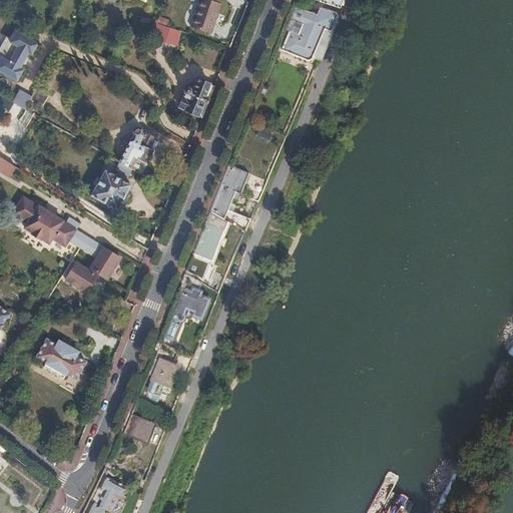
[(199,0),(191,25),(211,32),(220,3),(217,2),(217,0),(199,0)]
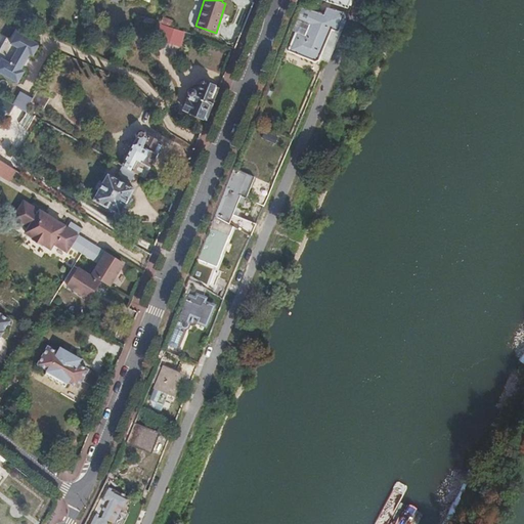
[(323,14),(301,7),(292,30),(296,31),(288,49),(323,63),(344,16),(341,10),(326,6),(323,14)]
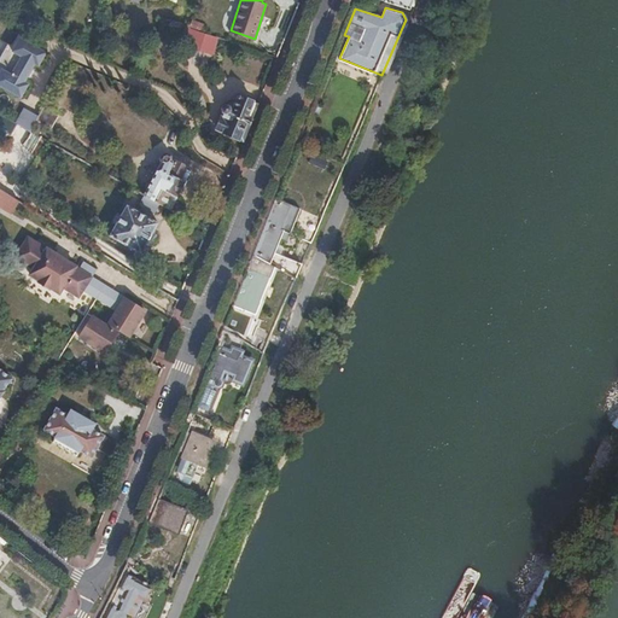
[(193,19),(191,25),(203,29),(204,23),(193,19)]
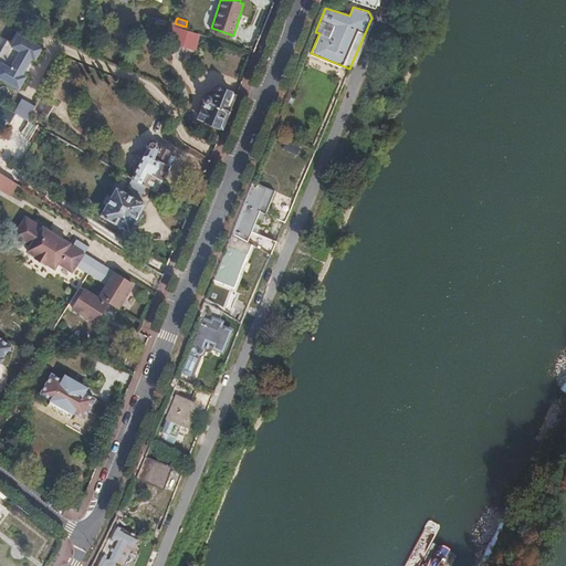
[(194,31),(186,29),(180,44),(188,48),(194,31)]
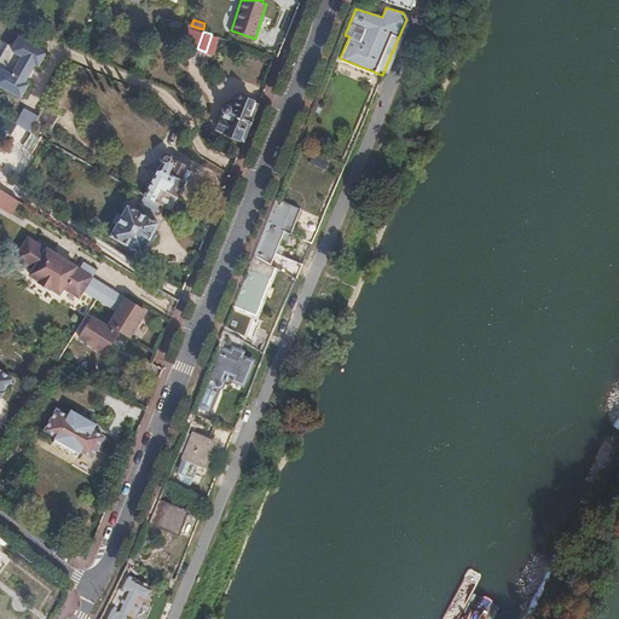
[(0,86),(19,97),(28,84),(23,82),(34,63),(38,65),(45,52),(18,38),(13,47),(6,44),(0,55),(0,86)]
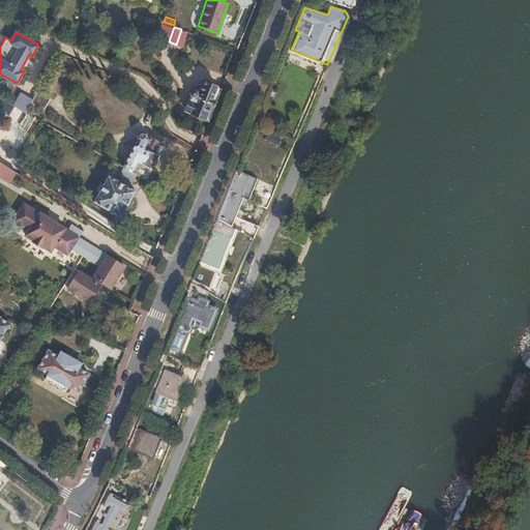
[(213,106),(214,107),(222,88),(206,81),(202,90),(199,90),(197,92),(193,91),(190,96),(194,97),(187,111),(206,119),(213,106)]
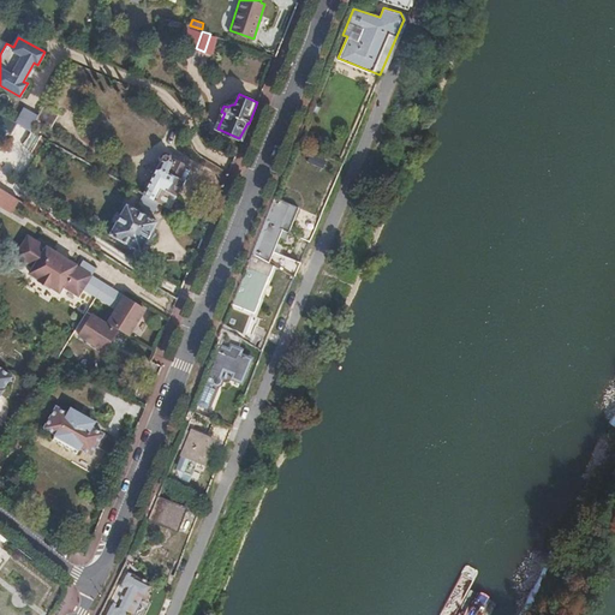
[(37,114),(35,119),(51,127),(58,113),(42,106),(37,114)]
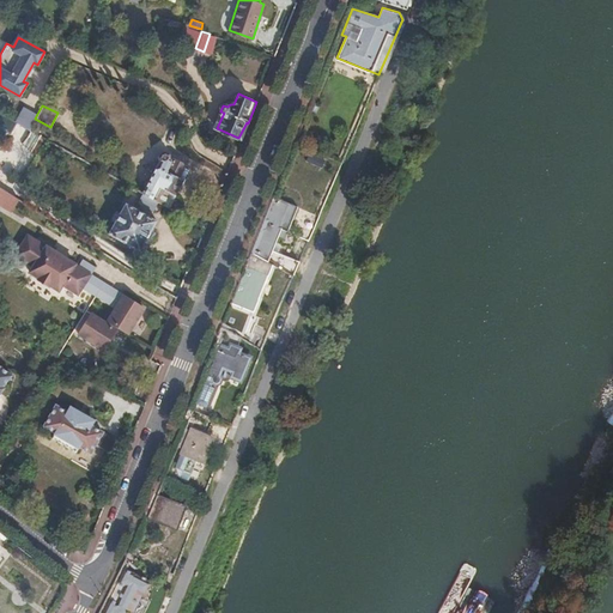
[(16,121),(29,129),(35,119),(37,114),(23,107),(16,121)]
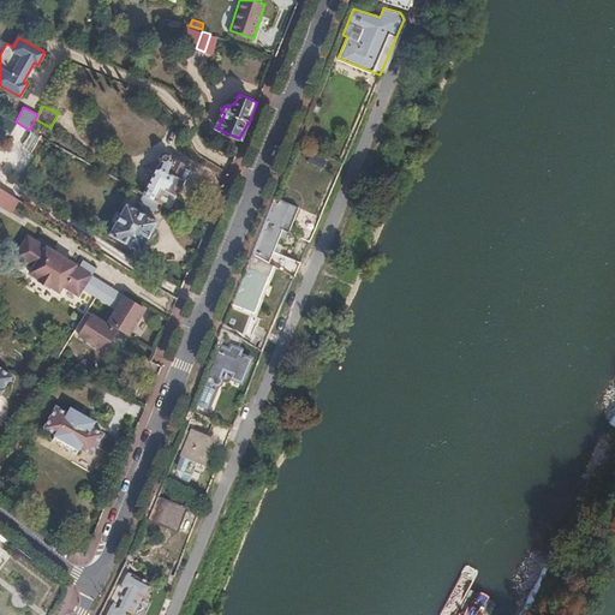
[(10,132),(16,121),(0,112),(0,141),(6,131),(10,132)]
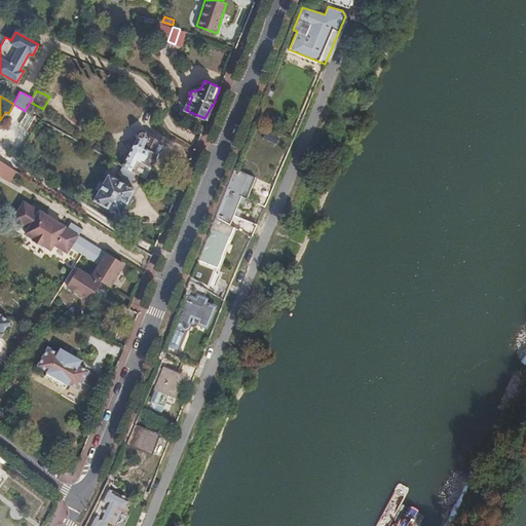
[(36,117),(33,115),(26,126),(29,128),(36,117)]
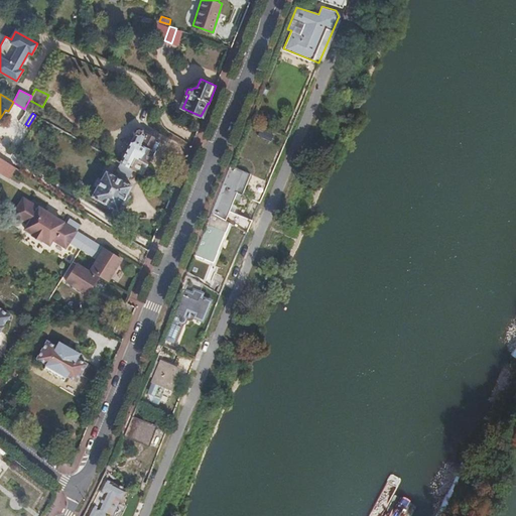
[(35,115),(28,126),(31,128),(38,116),(35,115)]
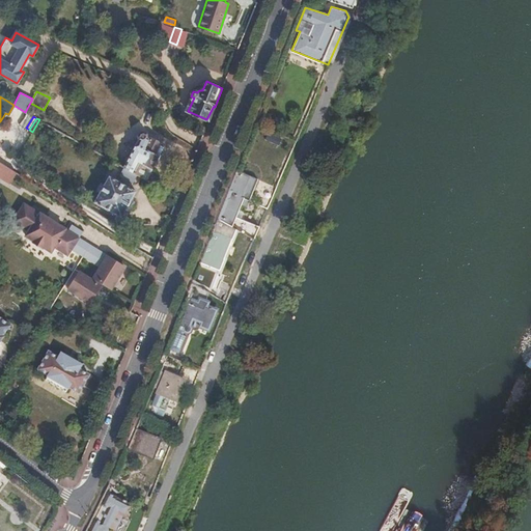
[(141,134),(124,167),(138,174),(141,176),(146,168),(150,170),(164,145),(160,143),(160,141),(150,136),(149,137),(141,134)]
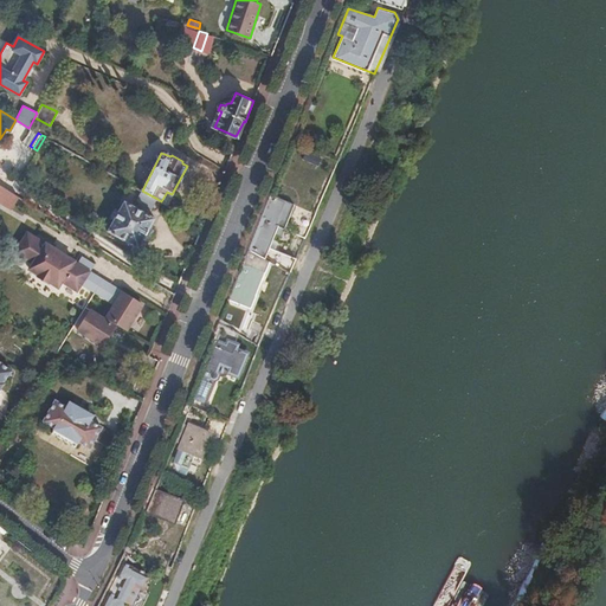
[(0,184),(0,204),(10,210),(18,195),(0,184)]
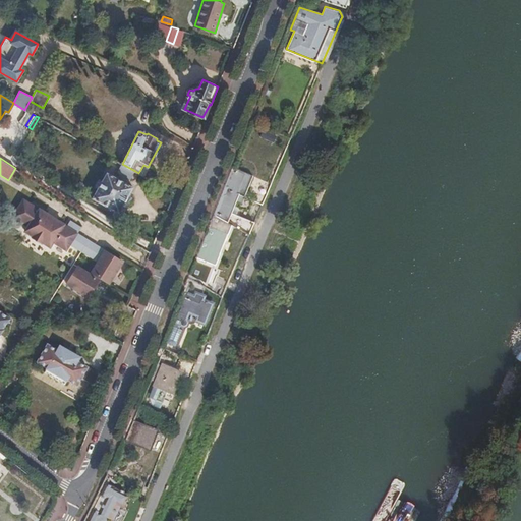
[(135,171),(122,164),(118,172),(131,178),(135,171)]
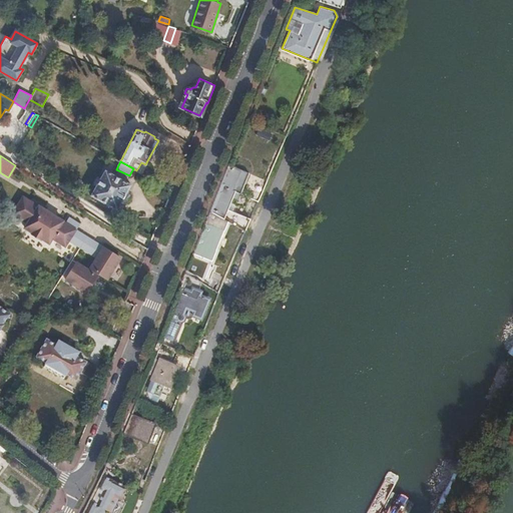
[(141,162),(136,170),(141,173),(145,164),(141,162)]
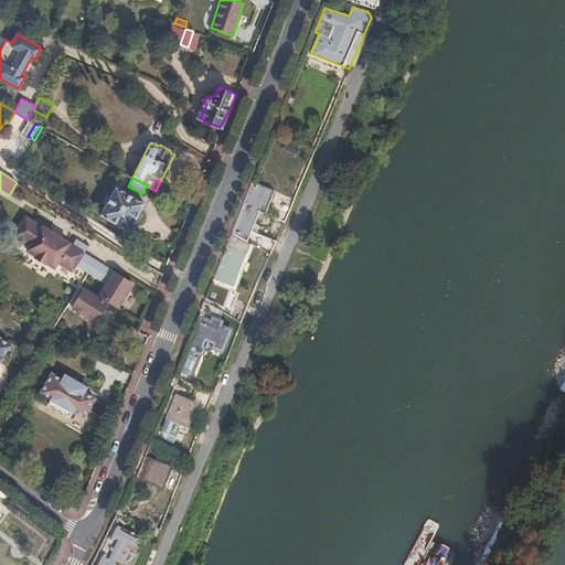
[(234,235),(270,254),(276,241),(251,231),(254,223),(263,226),(265,224),(266,223),(270,211),(260,206),(268,188),(255,182),(234,235)]
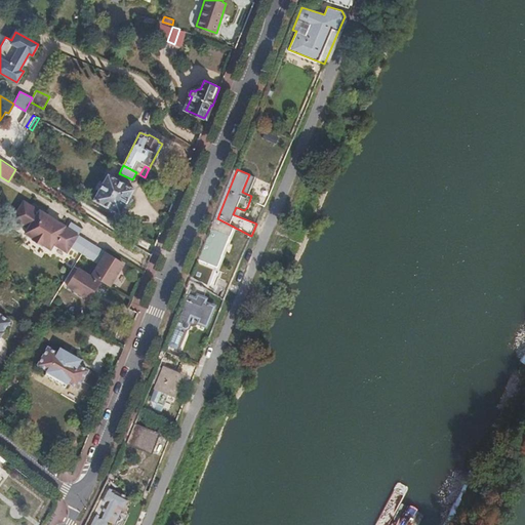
[(108,173),(93,200),(119,214),(134,189),(108,173)]
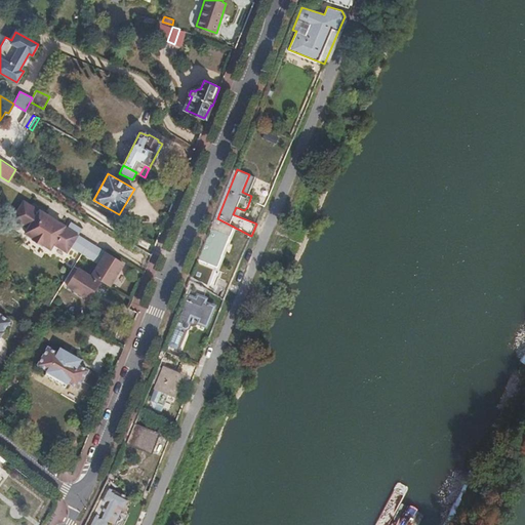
[(25,202),(14,218),(28,227),(26,231),(51,247),(54,243),(68,251),(71,247),(78,236),(65,227),(25,202)]
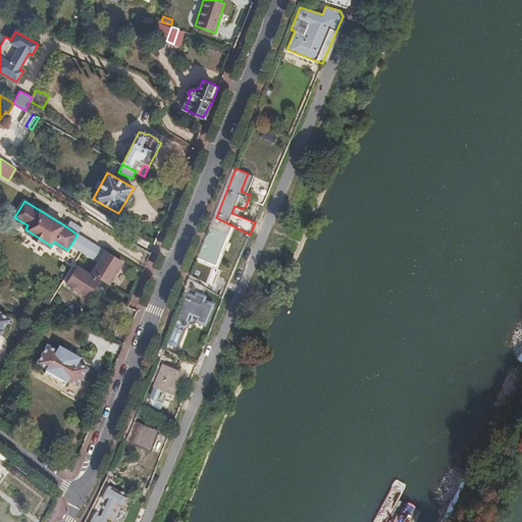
[(211,228),(199,258),(215,265),(227,235),(211,228)]
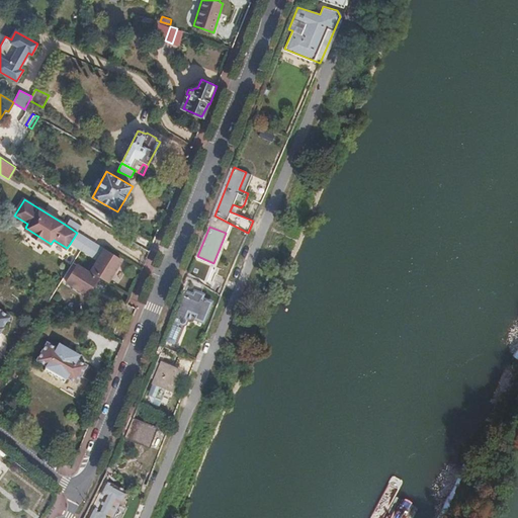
[(95,261),(103,249),(77,233),(70,244),(95,261)]
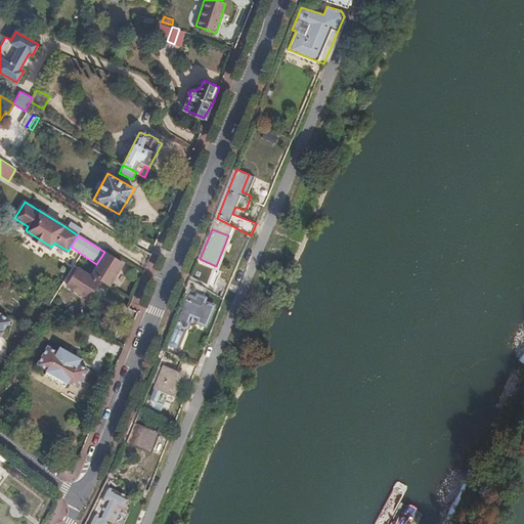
[(108,286),(123,262),(104,252),(96,264),(90,275),(99,280),(108,286)]
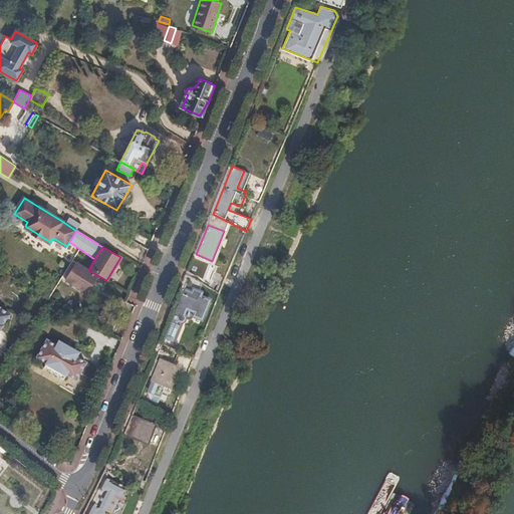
[(88,270),(73,260),(61,279),(85,294),(97,275),(88,270)]
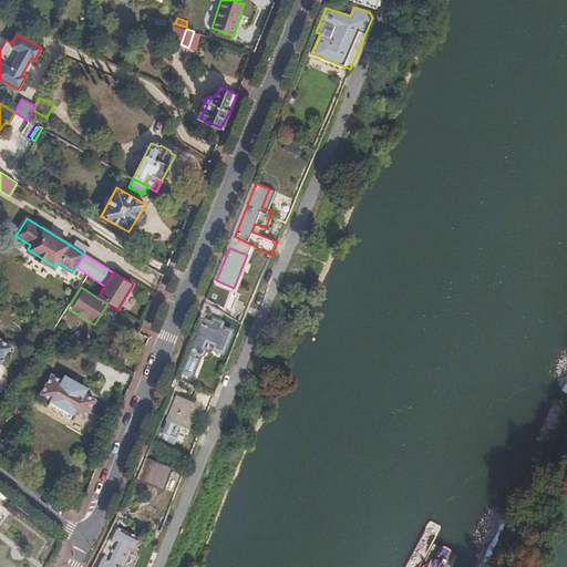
[(217,329),(219,326),(220,326),(222,322),(213,318),(212,321),(204,318),(202,322),(217,329)]
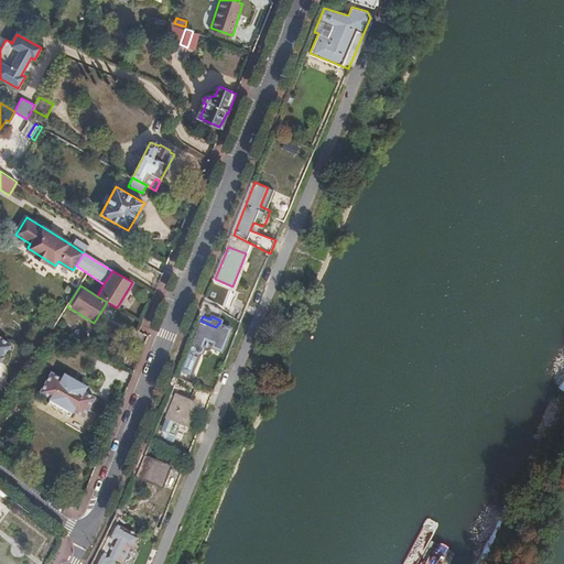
[(193,338),(201,343),(219,350),(229,328),(219,324),(218,324),(216,327),(201,321),(193,338)]
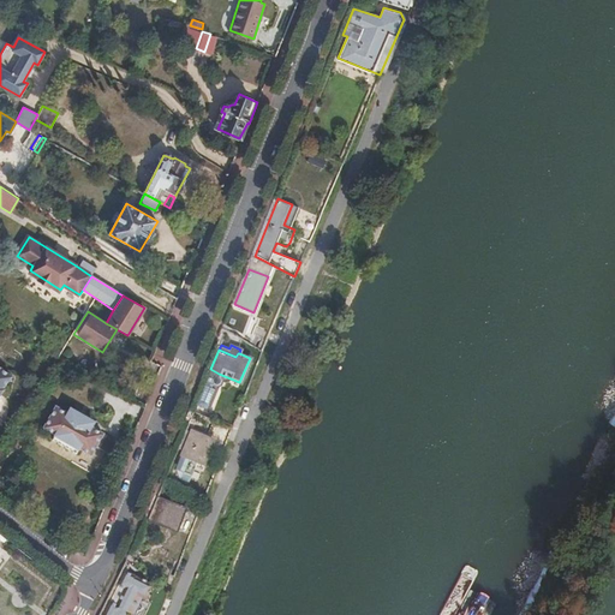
[(0,395),(4,390),(3,388),(11,377),(0,368),(0,395)]
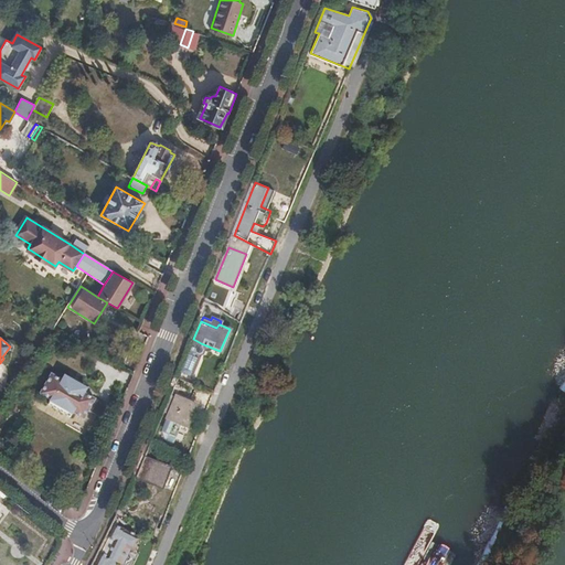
[(201,343),(193,339),(189,350),(196,353),(200,352),(201,350),(200,347),(201,343)]
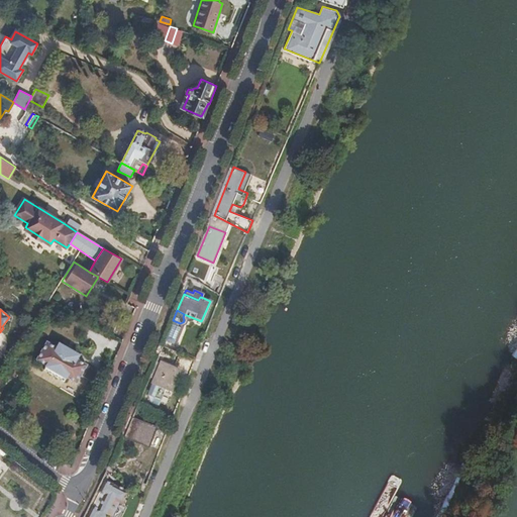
[(184,354),(195,358),(201,343),(190,339),(184,354)]
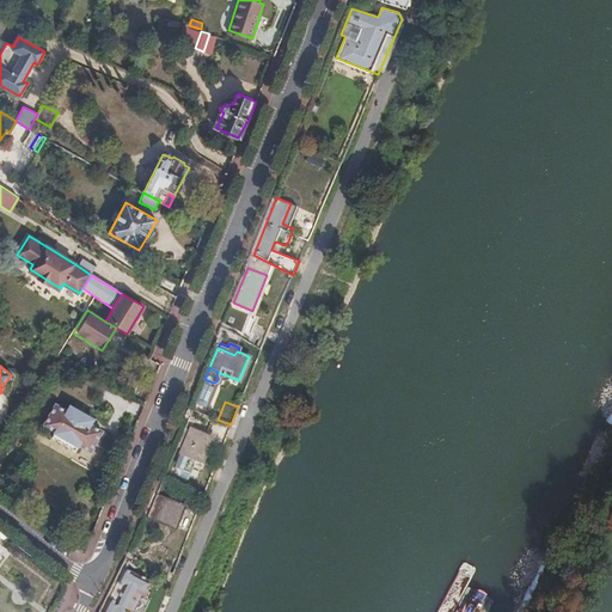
[(56,405),(44,427),(56,433),(53,439),(77,451),(79,446),(91,452),(103,430),(91,424),(93,420),(71,408),(68,412),(56,405)]
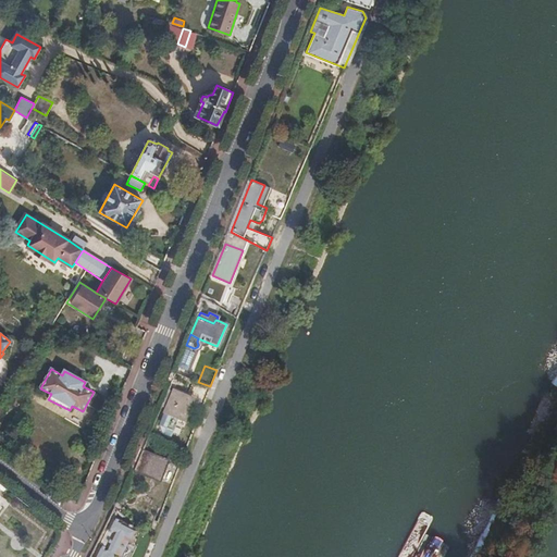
[(194,394),(206,398),(210,386),(198,382),(194,394)]
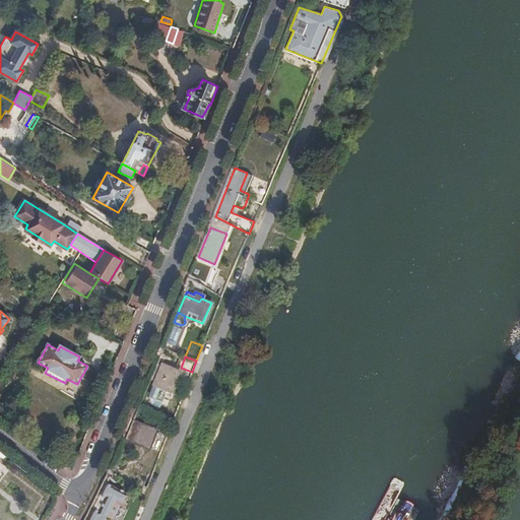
[(171,391),(179,371),(160,363),(148,395),(161,400),(166,389),(171,391)]
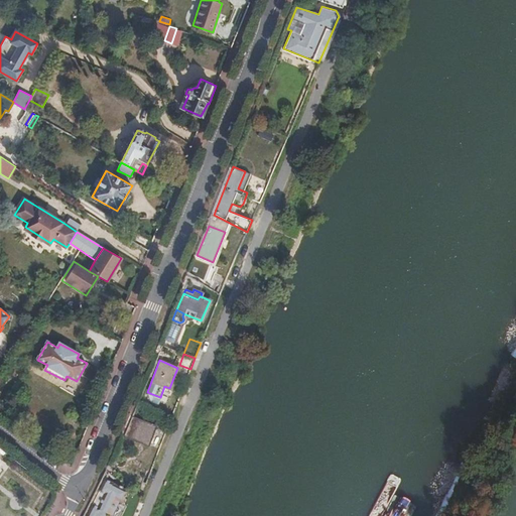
[(133,416),(125,436),(147,445),(155,425),(133,416)]
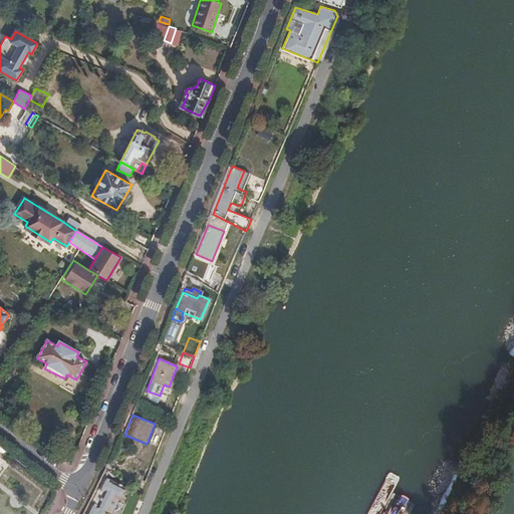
[(85,513),(103,513),(104,513),(104,512),(104,511),(104,510),(103,509),(109,512),(117,497),(121,499),(126,488),(113,481),(114,481),(103,476),(85,513)]
